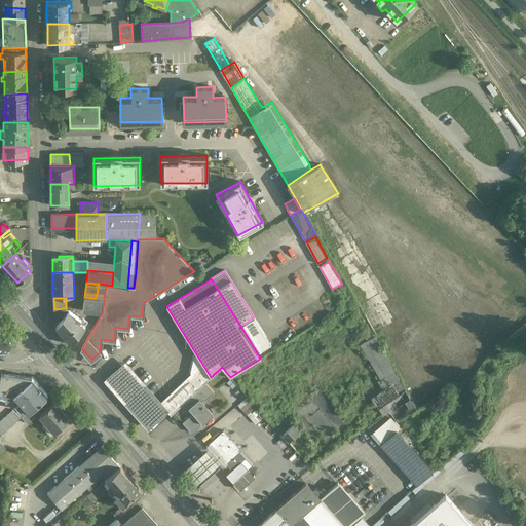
[(96,298),(90,298),(89,309),(103,310),(104,299),(96,298)]
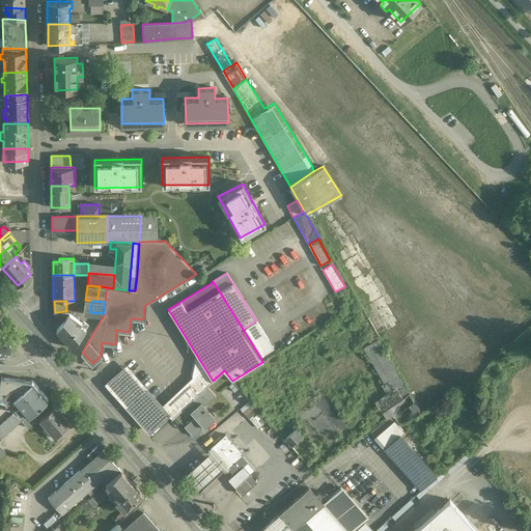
[(66,311),(55,312),(56,320),(61,325),(70,313),(66,311)]
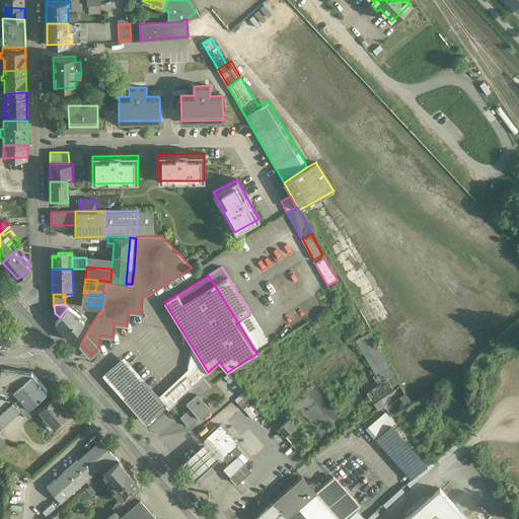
[(80,315),(68,306),(60,317),(56,323),(70,340),(84,321),(78,317),(80,315)]
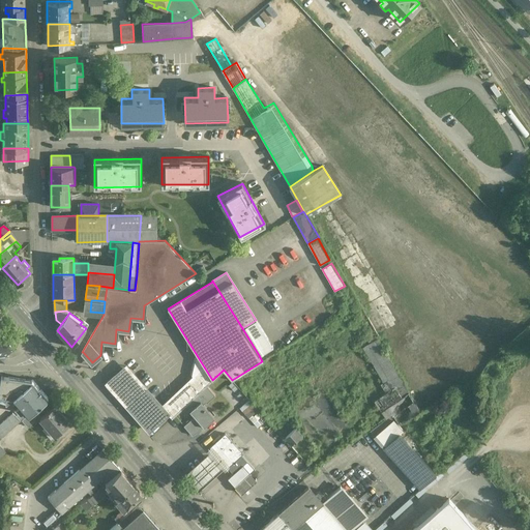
[(272,347),(256,320),(242,328),(259,355),(272,347)]
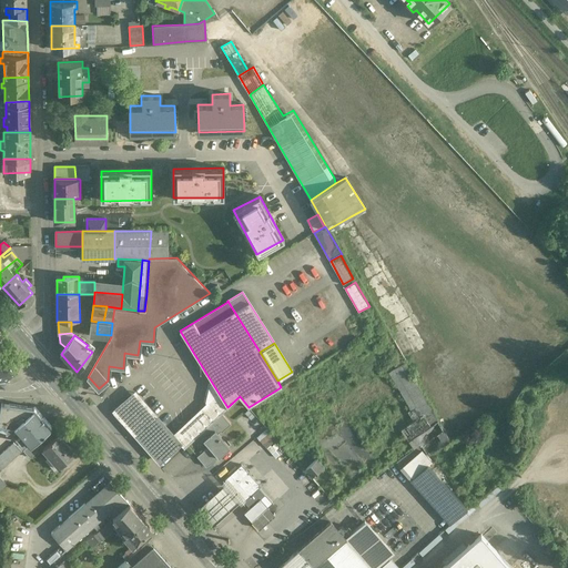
[(13,371),(0,355),(0,382),(4,384),(6,377),(13,371)]
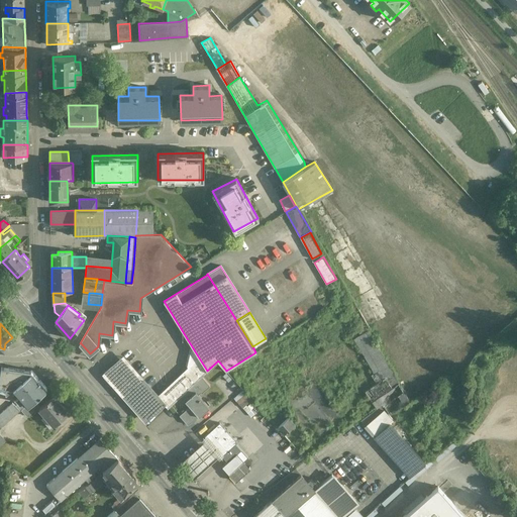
[(393,373),(372,336),(364,341),(381,370),(372,375),(377,384),(393,373)]
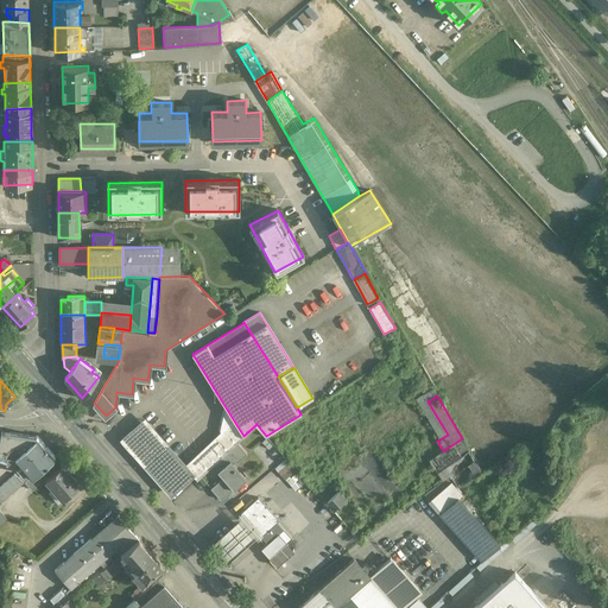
[(229,424),(185,466),(192,474),(192,475),(197,480),(214,464),(238,442),(244,436),(229,413),(226,418),(229,424)]
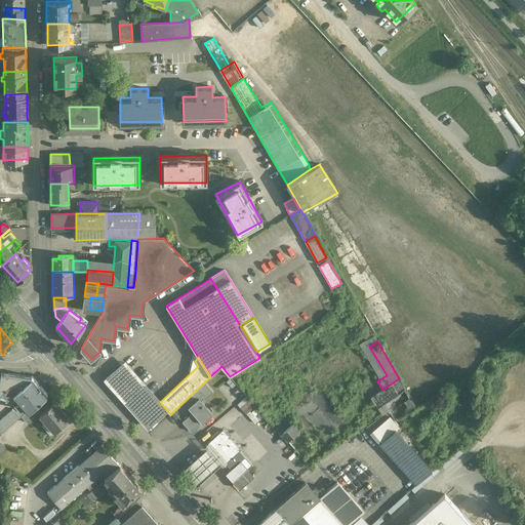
[(160,402),(125,363),(107,379),(148,427),(166,410),(166,409),(160,402)]
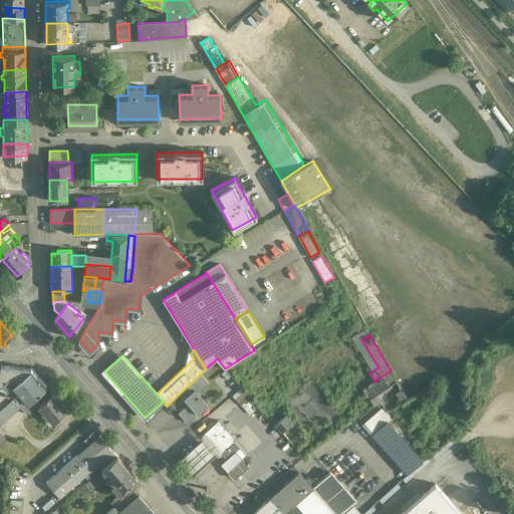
[(31,368),(9,365),(9,364),(1,363),(0,370),(0,382),(12,386),(31,368)]
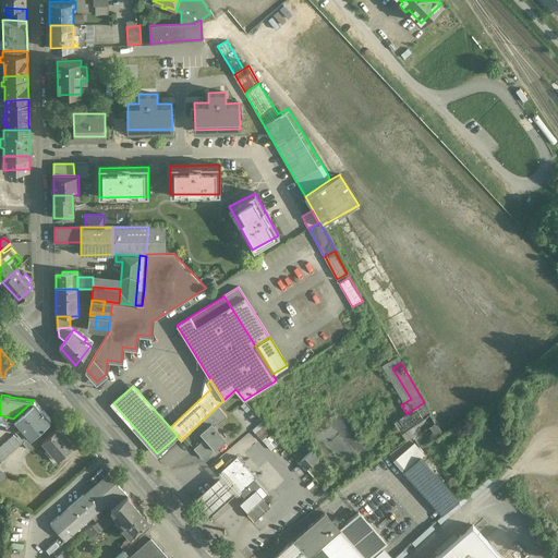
[(34,400),(13,419),(17,423),(14,426),(22,435),(25,432),(29,437),(50,419),(34,400)]
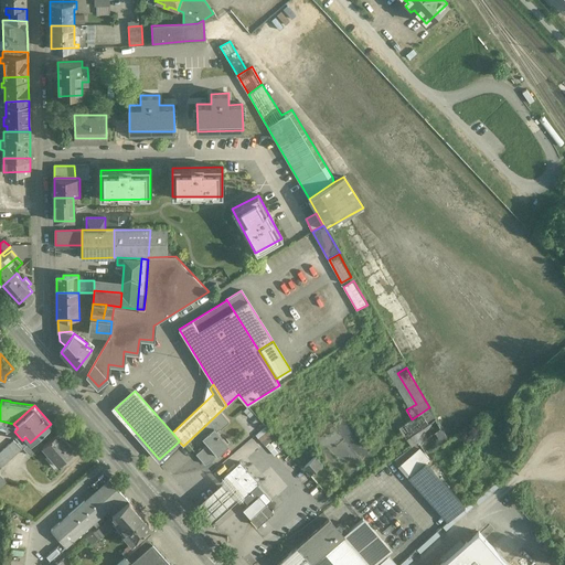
[(448,438),(429,407),(412,419),(400,428),(412,446),(417,441),(426,452),(448,438)]
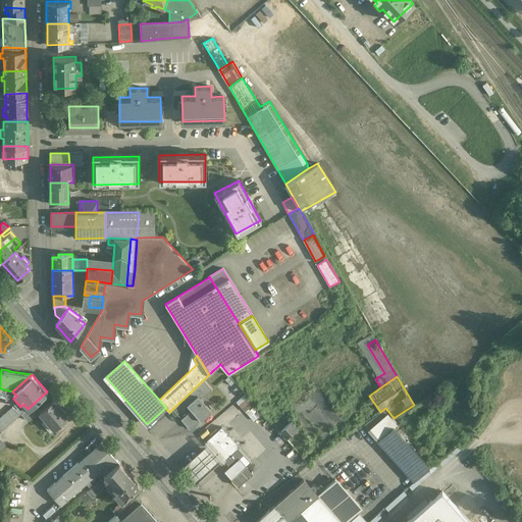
[(204,379),(184,399),(188,404),(192,410),(181,419),(190,429),(201,419),(201,420),(211,411),(200,398),(203,396),(203,397),(212,389),(204,379)]
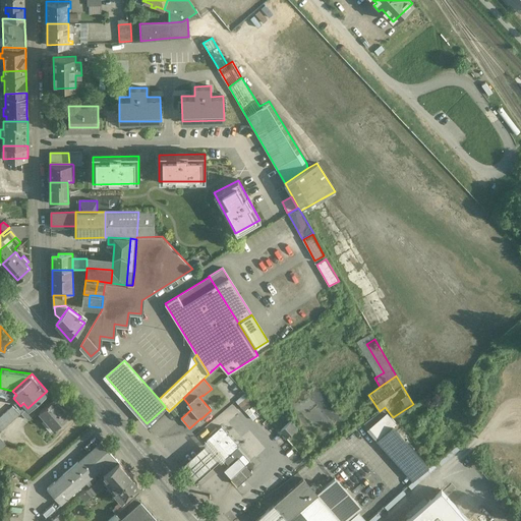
[(247,395),(239,402),(244,409),(253,402),(247,395)]
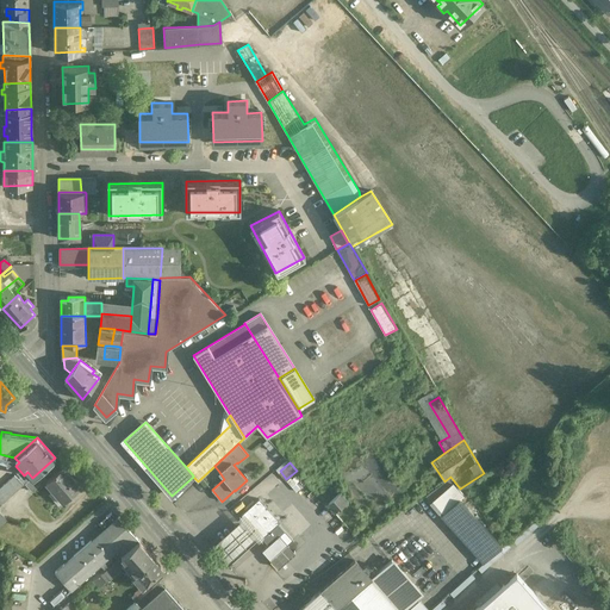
[(80,486),(63,467),(45,481),(63,502),(80,486)]
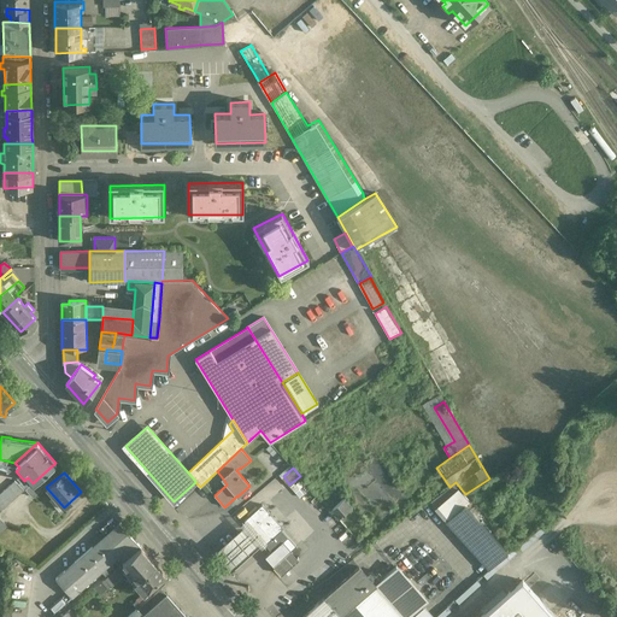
[(15,481),(0,493),(0,511),(24,491),(15,481)]
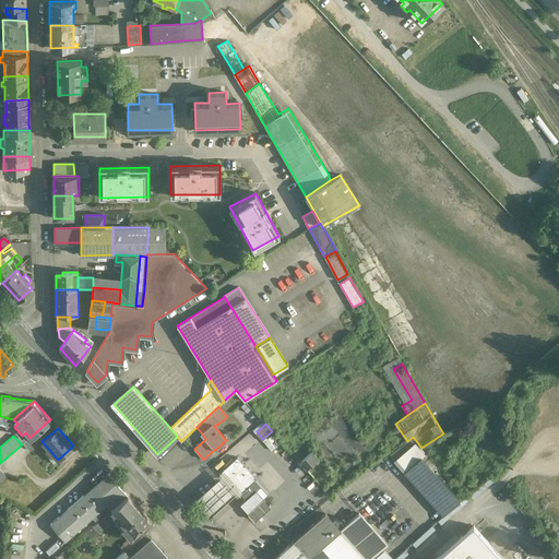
[(412,438),(390,454),(395,461),(415,442),(412,438)]
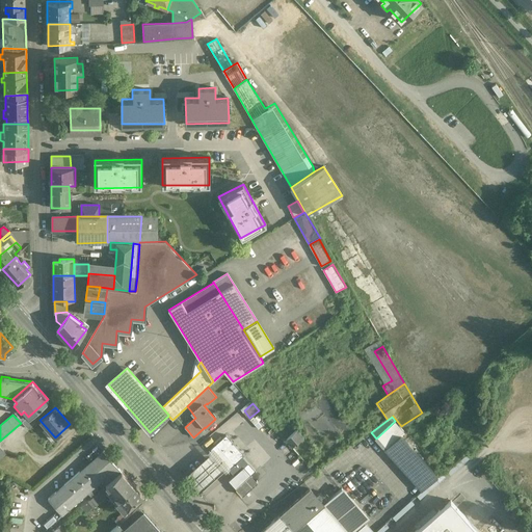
[(376,439),(375,439),(384,449),(400,435),(404,431),(395,421),(376,439)]
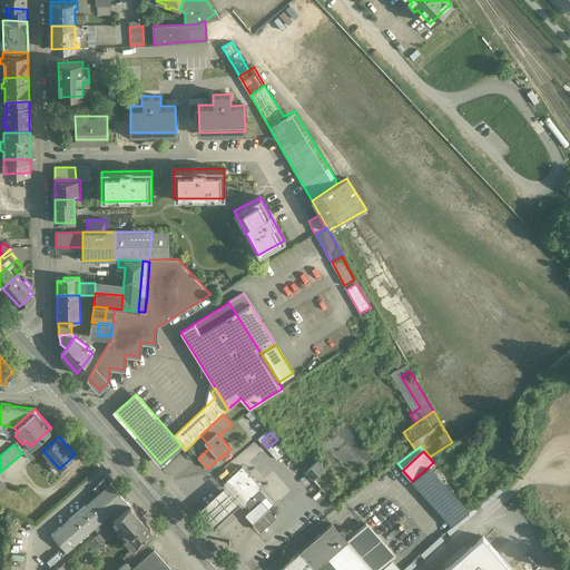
[(318,460),(305,471),(313,479),(325,468),(318,460)]
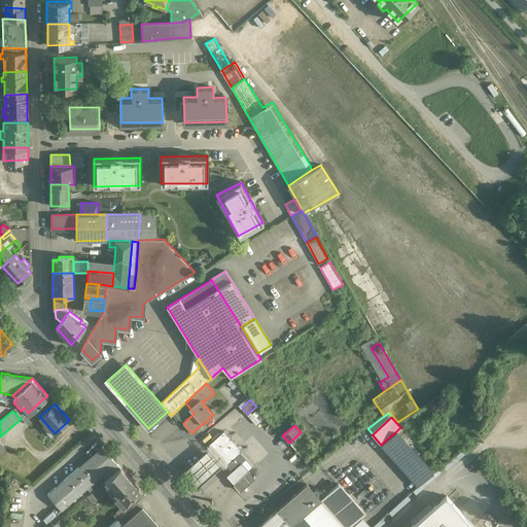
[(223,430),(209,445),(232,470),(226,475),(240,490),(255,478),(248,470),(253,466),(246,458),(242,462),(236,456),(242,451),(223,430)]
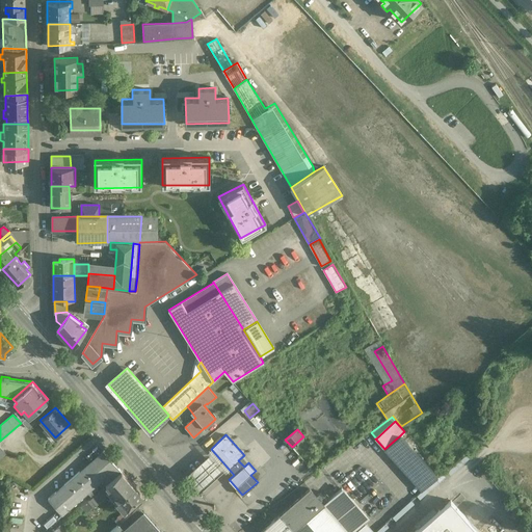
[(437,477),(400,435),(384,449),(422,490),(437,477)]
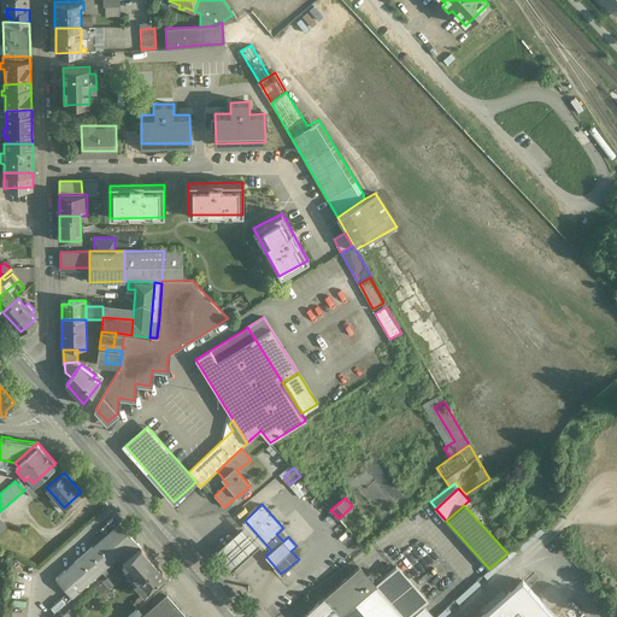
[(369,526),(352,506),(339,518),(356,538),(369,526)]
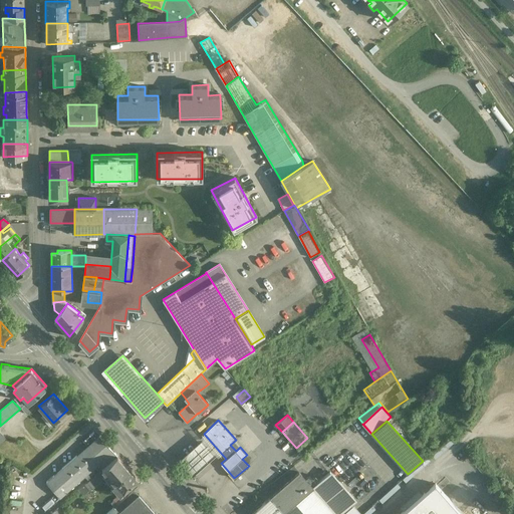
[(99,436),(46,482),(60,497),(98,464),(102,469),(117,456),(99,436)]
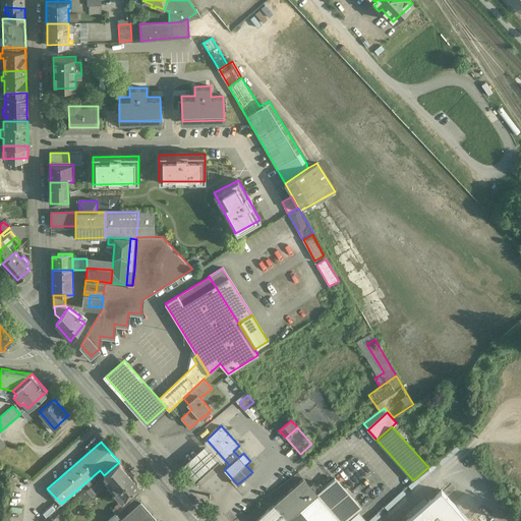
[(209,443),(182,466),(195,481),(222,458),(209,443)]
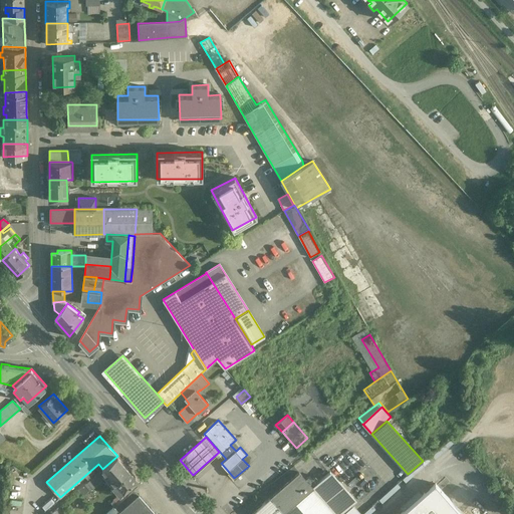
[(117,456),(102,469),(105,472),(103,474),(109,480),(110,478),(114,483),(131,470),(117,456)]
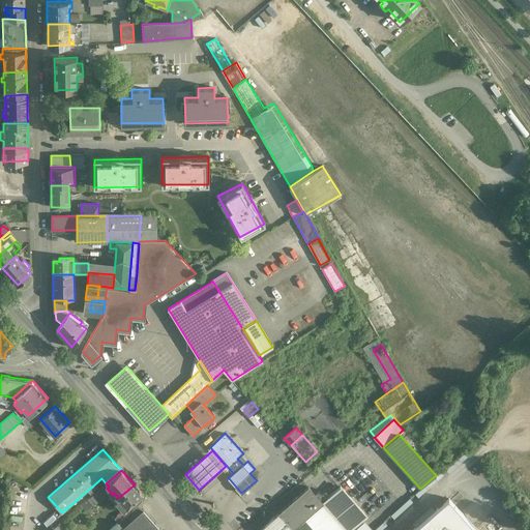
[(118,498),(115,500),(124,510),(127,507),(143,494),(135,484),(118,498)]
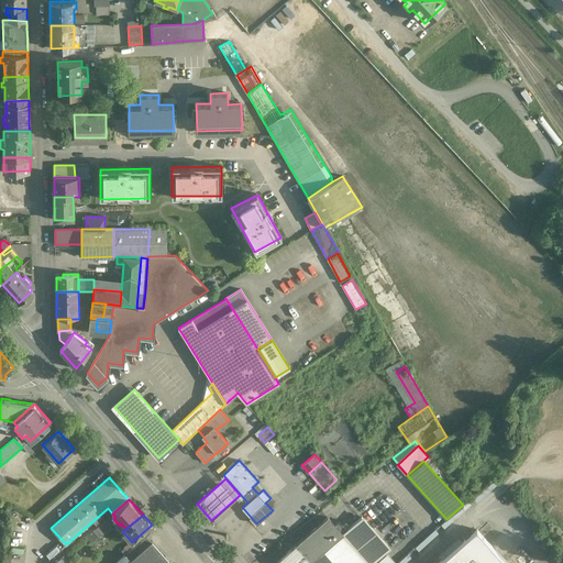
[(328,517),(296,545),(310,562),(342,534),(342,533),(328,517)]
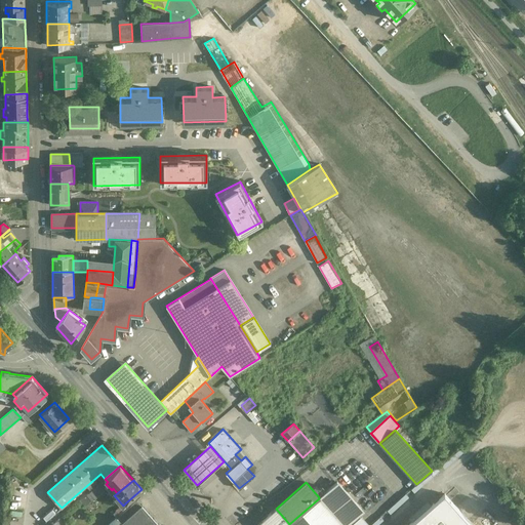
[(347,524),(363,512),(337,482),(319,497),(319,498),(341,524),(347,524)]
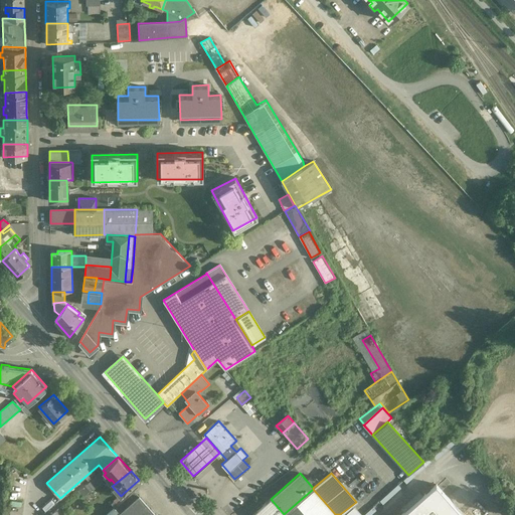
[(97,475),(88,483),(91,487),(93,489),(102,482),(97,475)]
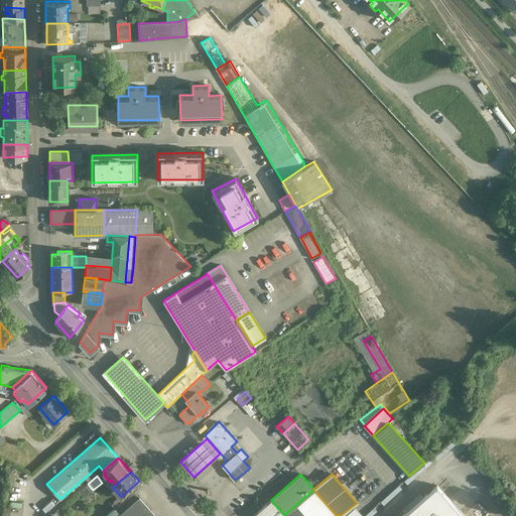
[(464,515),(437,485),(401,515),(464,515)]
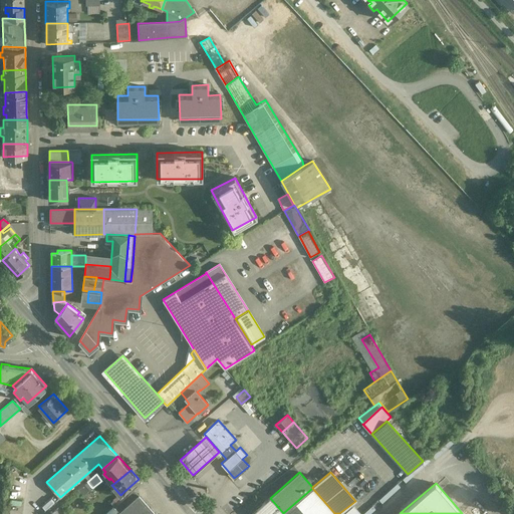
[(84,485),(78,490),(83,496),(88,491),(88,489),(84,485)]
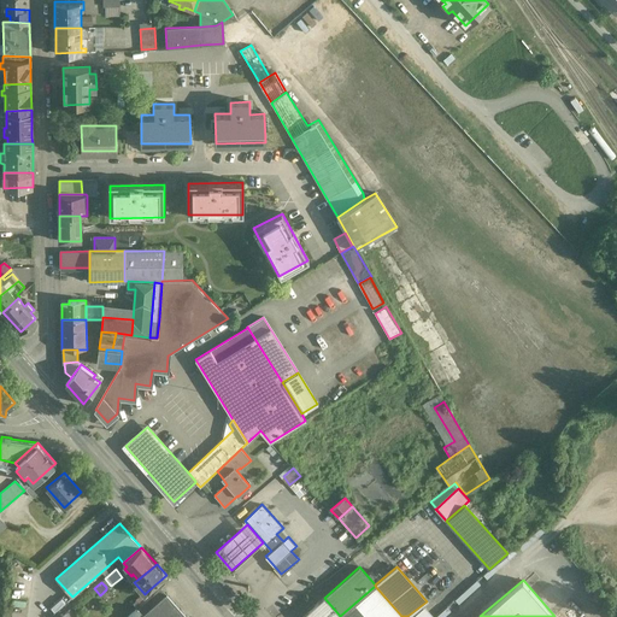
[(340,616),(338,616),(401,616),(375,586),(340,616)]
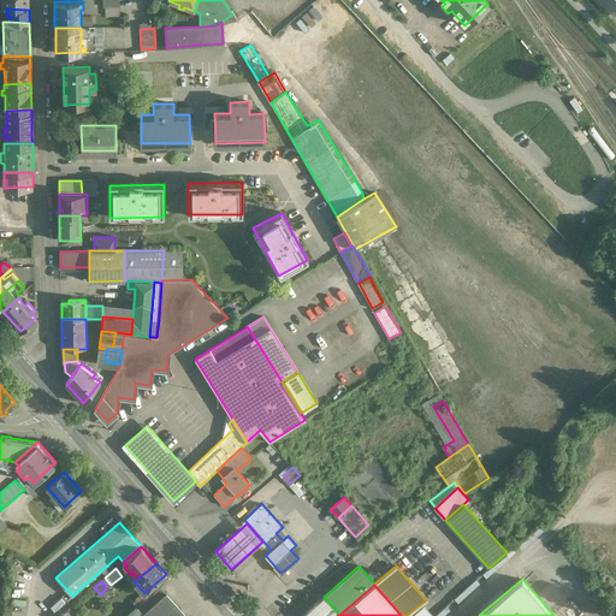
[(166,592),(161,587),(153,594),(142,604),(137,608),(144,615),(188,615),(166,592)]
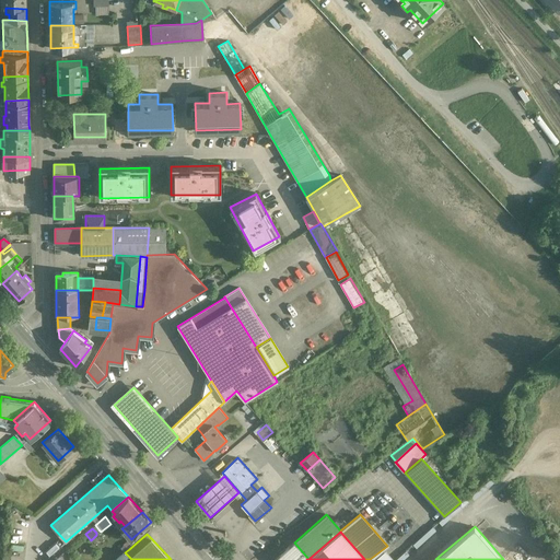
[(131,539),(125,545),(129,549),(139,540),(135,536),(131,539)]
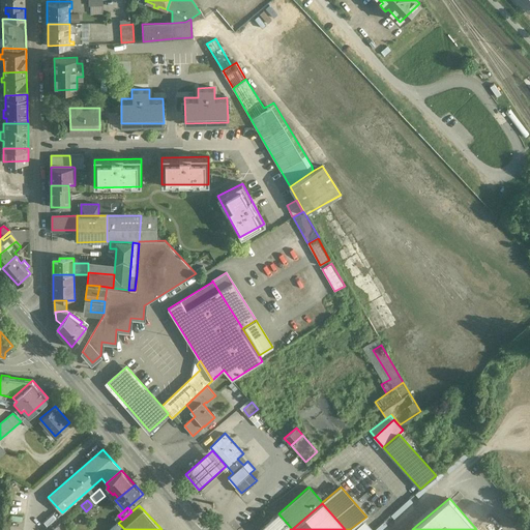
[(290,529),(292,529),(278,513),(260,529),(261,529),(290,529)]
